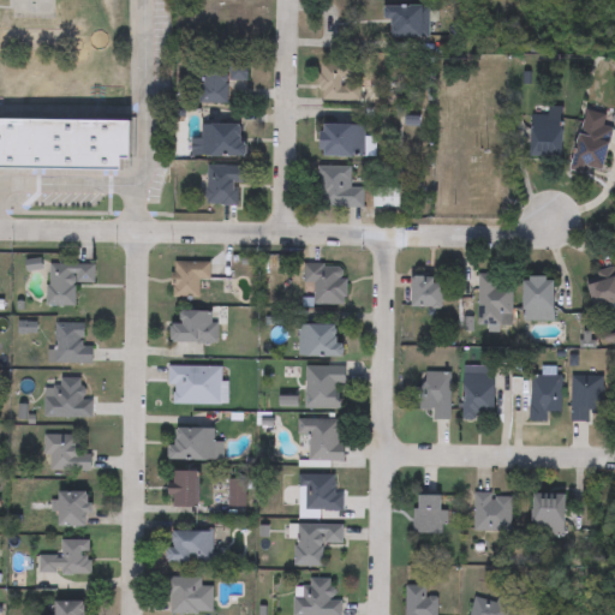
[(428,9),(428,41),(387,41),(387,9),(428,9)]
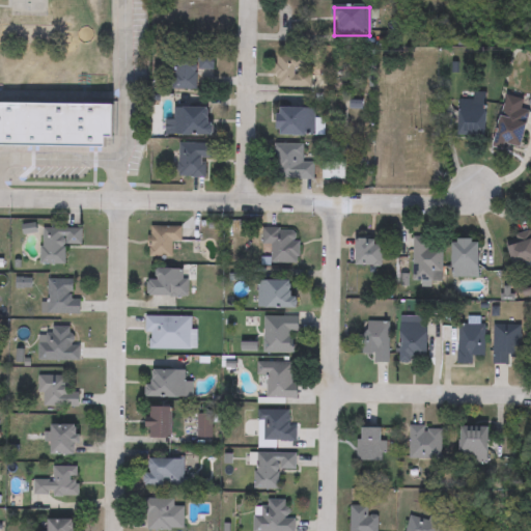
[(196,90),(174,89),(174,52),(215,52),(215,71),(197,71),(196,90)]
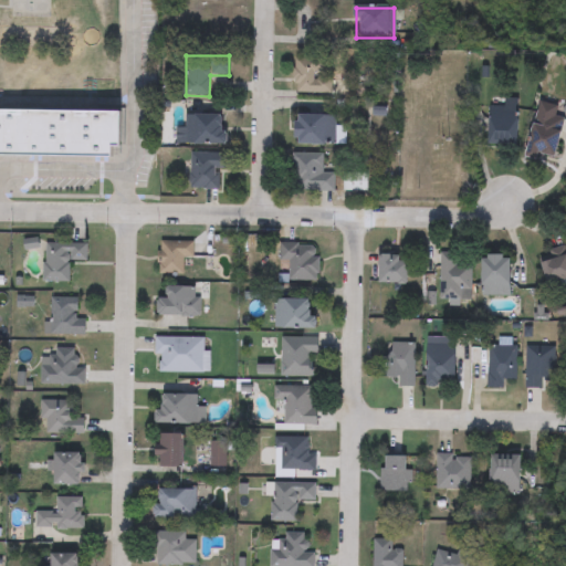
[(332,93),(294,93),(294,60),(332,60),(332,93)]
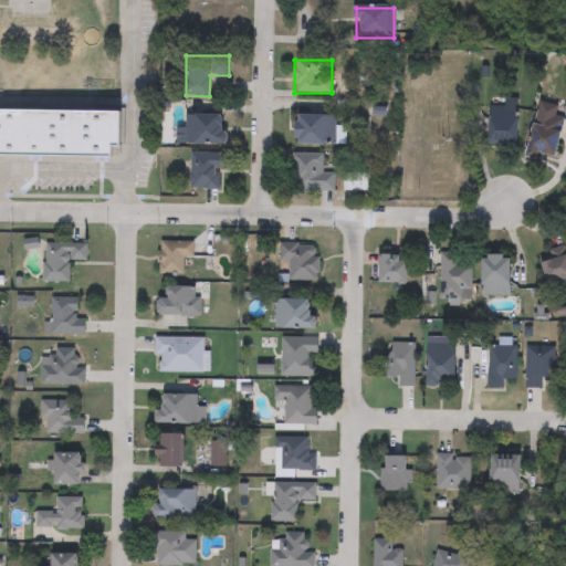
[(520,100),(517,146),(489,145),(490,108),(505,108),(505,100),(520,100)]
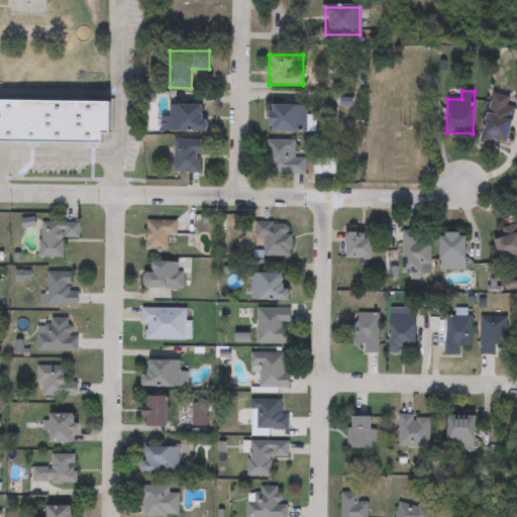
[(482,141),(492,94),(511,98),(509,107),(516,108),(508,147),(482,141)]
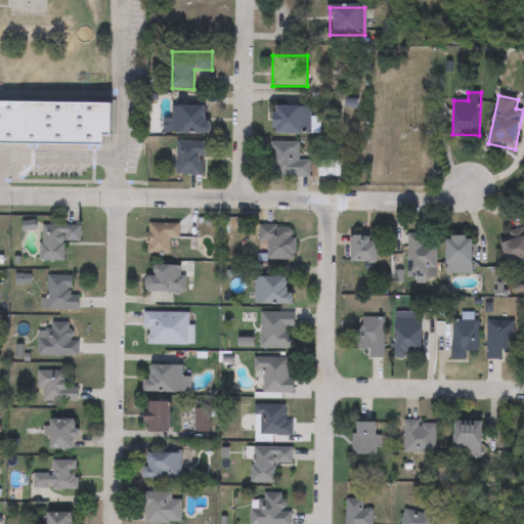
[(0,101),(114,105),(113,148),(0,145),(0,101)]
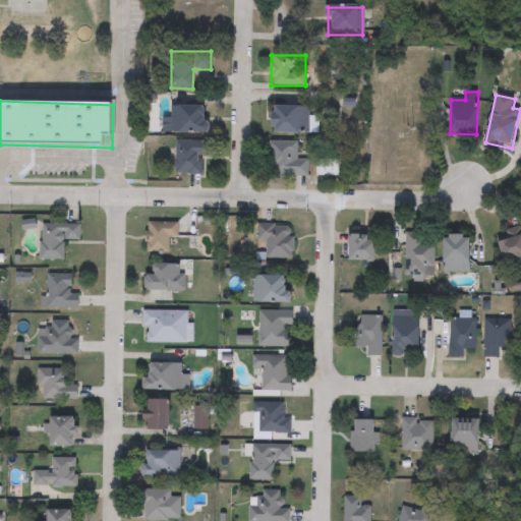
[(162,133),(162,119),(171,119),(171,106),(208,106),(208,133),(162,133)]
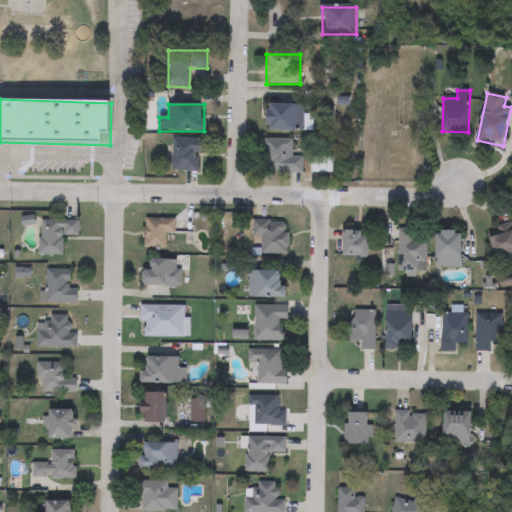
[(307,131),(268,131),(268,104),(308,104),(307,131)]
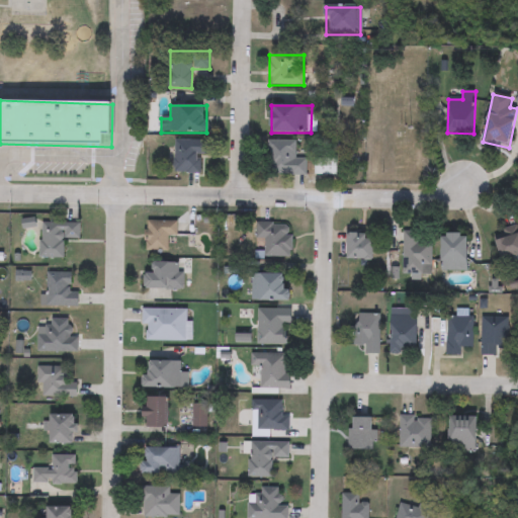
[(174,174),(174,141),(207,141),(207,156),(201,156),(201,174),(174,174)]
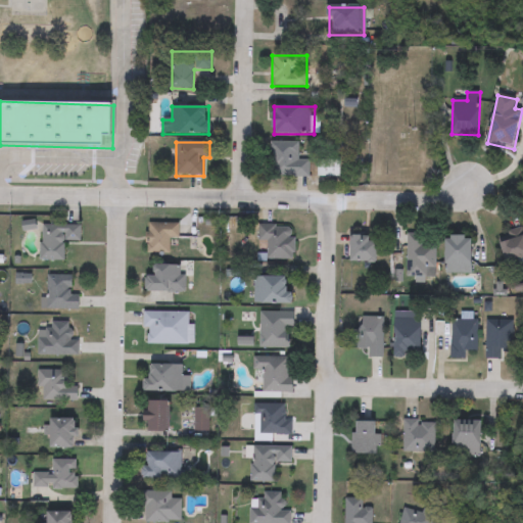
[(271,176),(271,142),(299,142),(299,161),(308,161),(308,176),(271,176)]
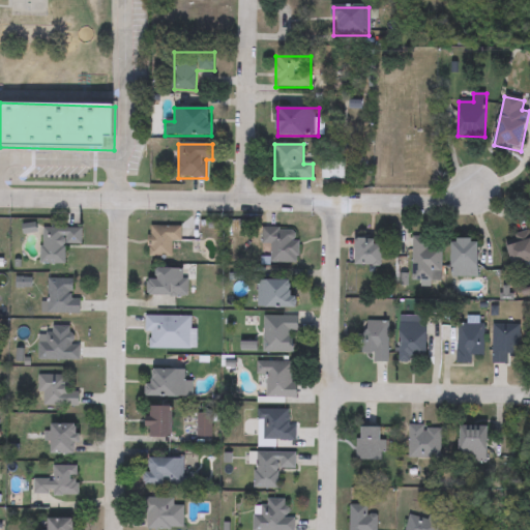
[(344,164),(344,179),(323,179),(323,164),(344,164)]
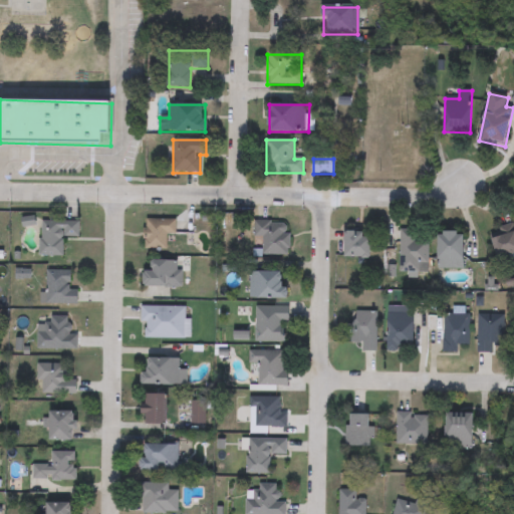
[(166,234),(166,250),(146,250),(146,220),(176,220),(176,234),(166,234)]
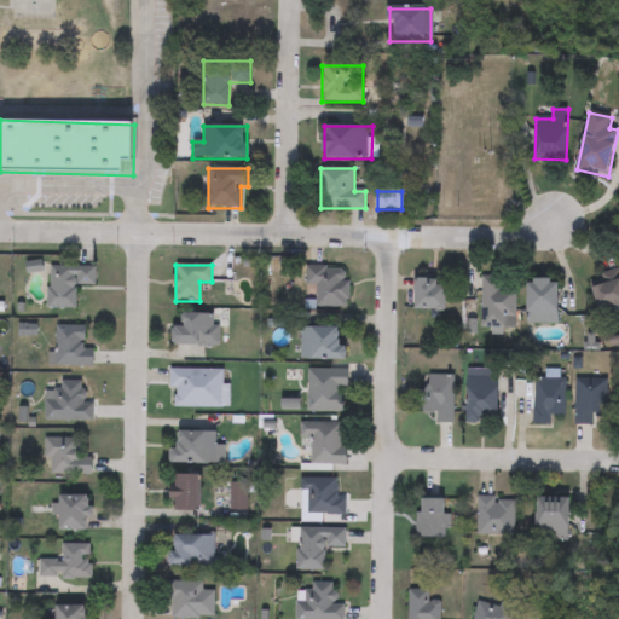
[(76,308),(47,308),(47,266),(96,266),(96,287),(76,287),(76,308)]
